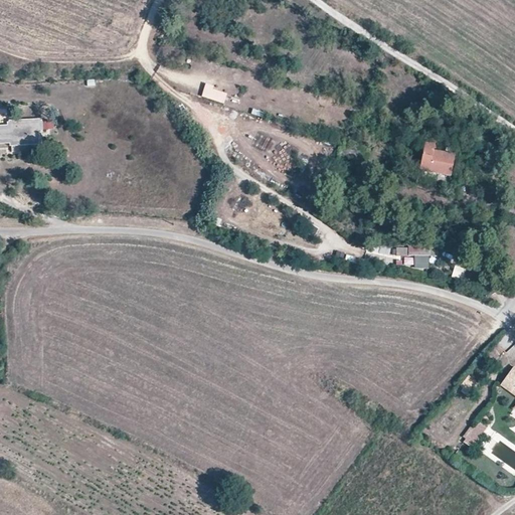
[(0,143),(10,143),(10,146),(38,145),(37,131),(41,131),(41,121),(9,122),(10,124),(7,124),(7,127),(0,127),(0,143)]
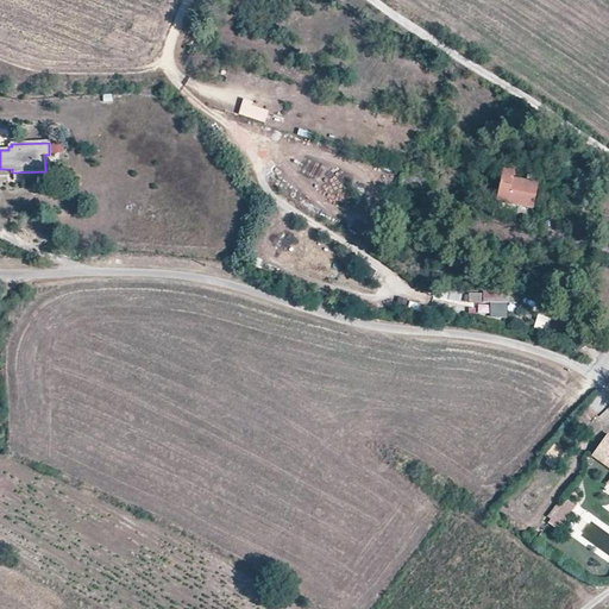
[(537,183),(526,182),(512,179),(514,173),(501,170),(495,202),(532,209),(537,183)]
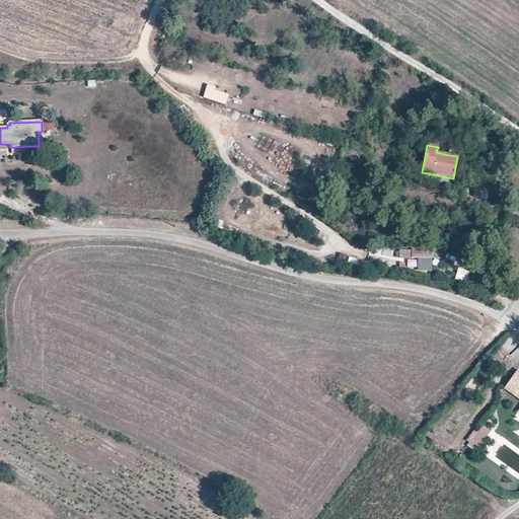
[(392,249),(383,246),(381,255),(390,257),(392,249)]
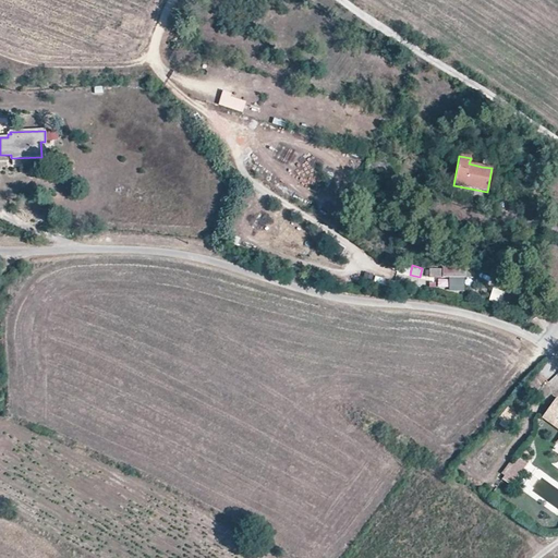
[(464,278),(464,265),(443,267),(443,278),(464,278)]
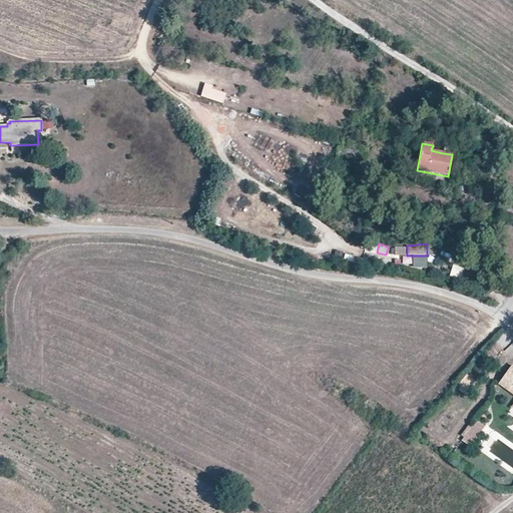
[(453,266),(450,278),(461,280),(464,269),(453,266)]
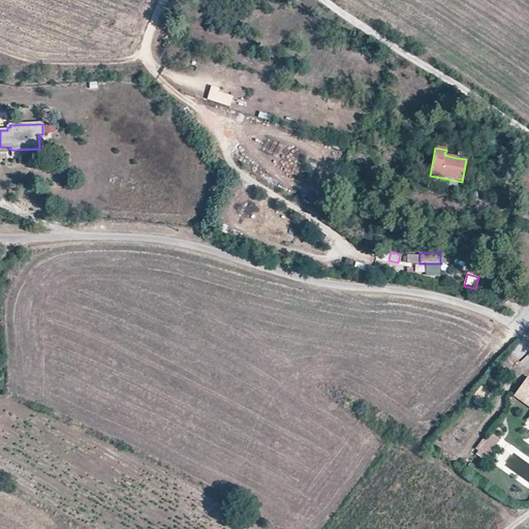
[(517,361),(508,354),(493,373),(501,378),(517,361)]
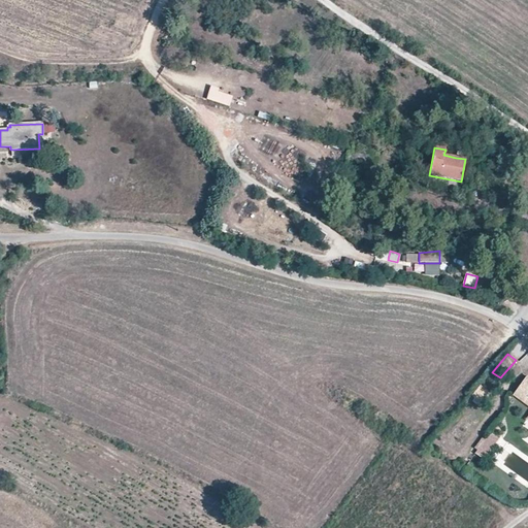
[(527,377),(526,376),(513,396),(524,404),(527,398),(527,377)]
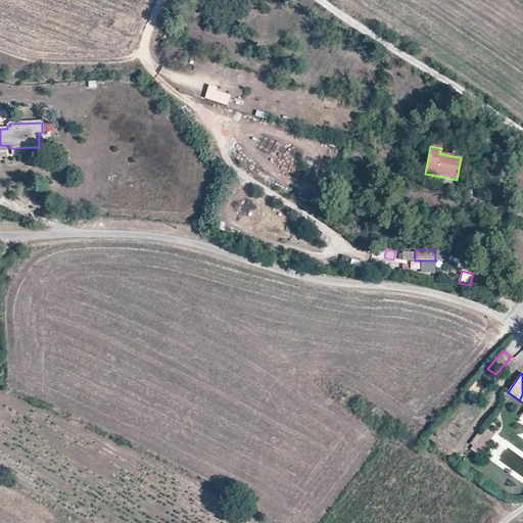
[(480,388),(475,384),(459,405),(464,409),(480,388)]
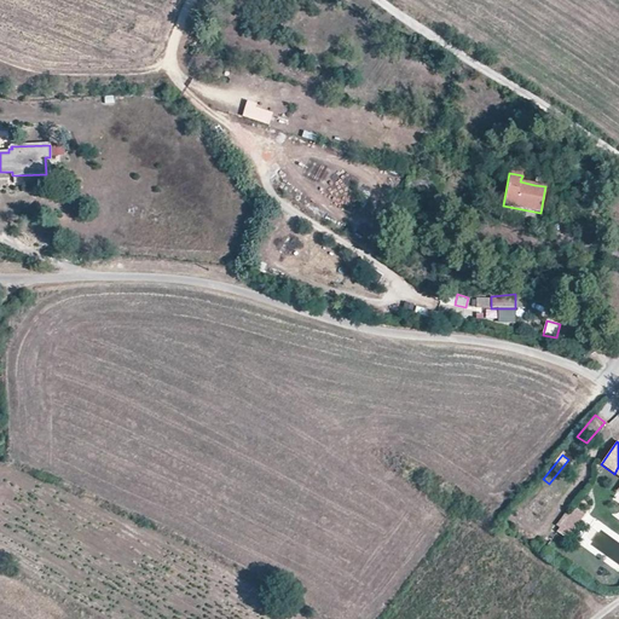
[(584,515),(574,508),(556,533),(566,541),(584,515)]
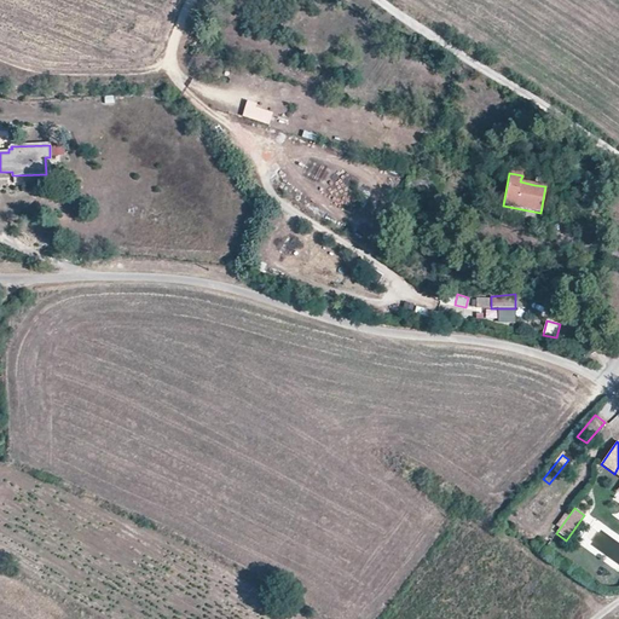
All buildings are outlined.
